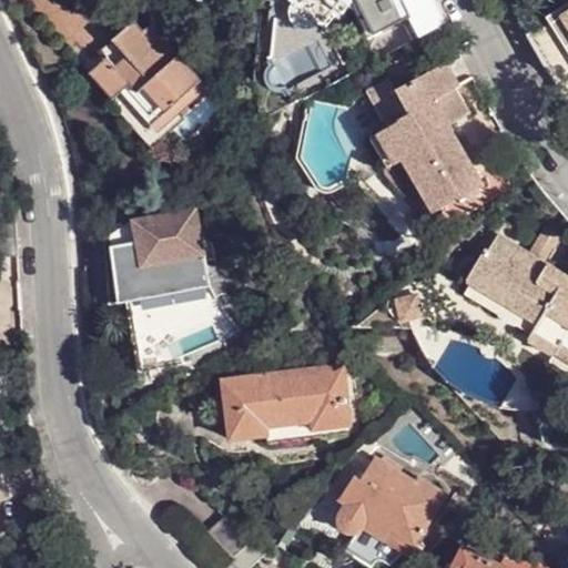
[(357,0),(375,36),(413,18),(404,0),(357,0)]
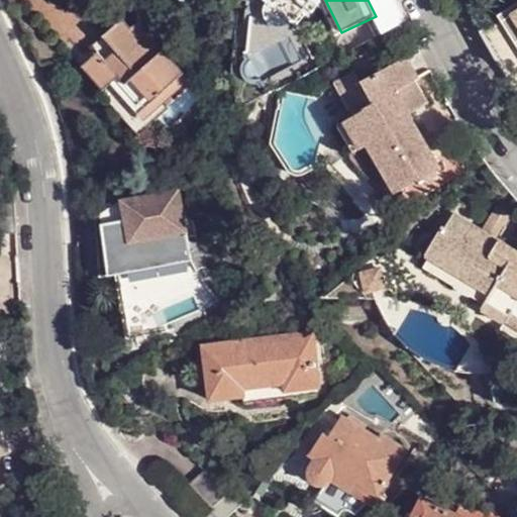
[(516,10),(516,1),(497,15),(516,46),(516,22),(511,14),(516,10)]
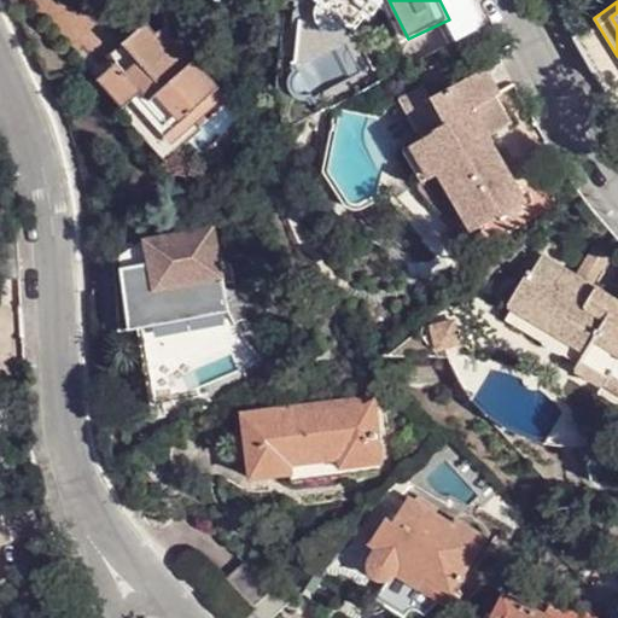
[(117,62),(98,77),(123,106),(132,98),(173,143),(194,123),(227,94),(165,25),(157,33),(146,22),(123,41),(139,59),(126,70),(117,62)]
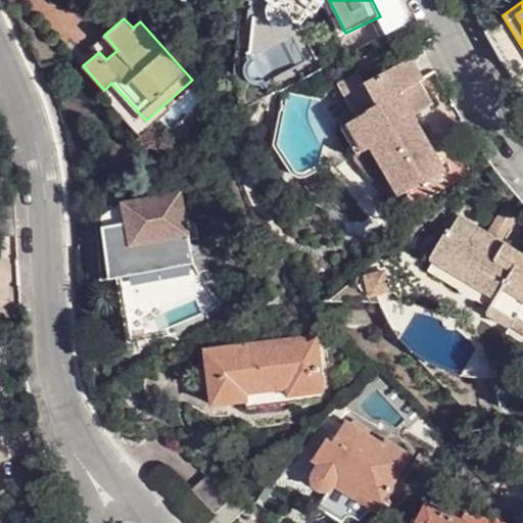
[(117,50),(104,35),(94,46),(99,52),(106,59),(117,50)]
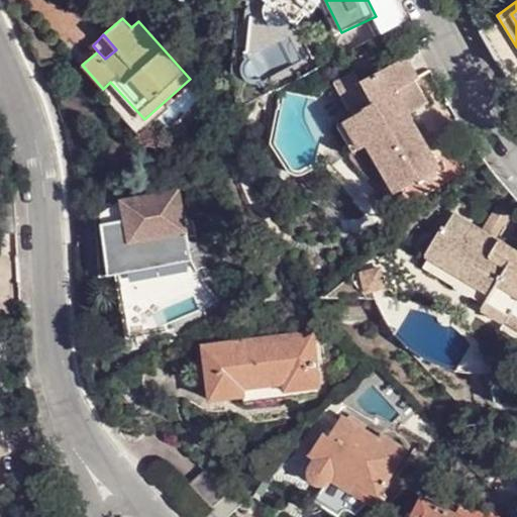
[(358,84),(370,106),(365,109),(366,110),(350,118),(340,123),(340,122),(338,123),(352,151),(353,152),(369,143),(394,190),(396,192),(416,180),(417,183),(440,169),(397,91),(416,81),(419,79),(408,57),(358,84)]
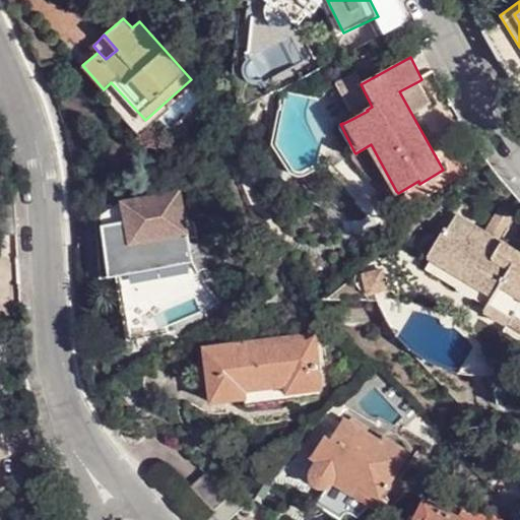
[(372,107),(361,84),(354,73),(333,84),(352,119),(368,111),(367,110),(372,107)]
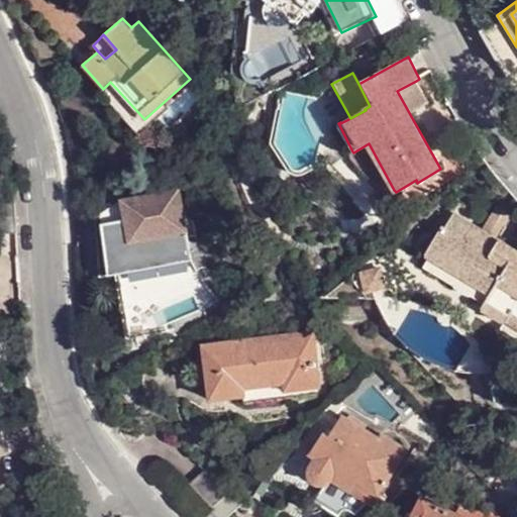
[(416,81),(397,91),(408,111),(427,100),(416,81)]
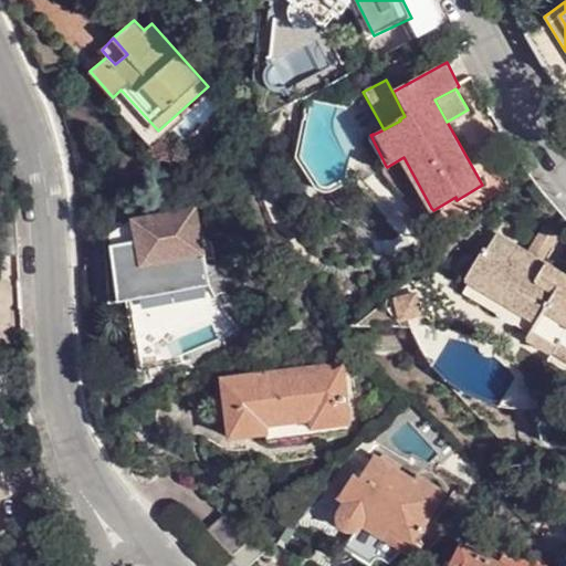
[(152,147),(158,130),(121,90),(113,97),(109,100),(152,147)]
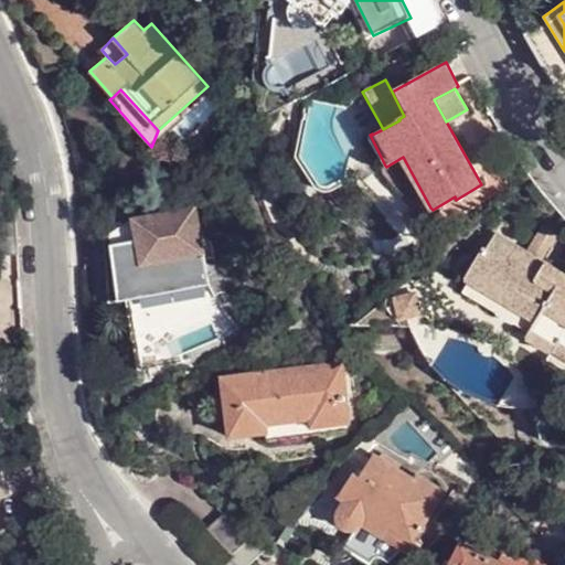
[(158,130),(151,147),(153,146),(183,118),(178,113),(158,130)]
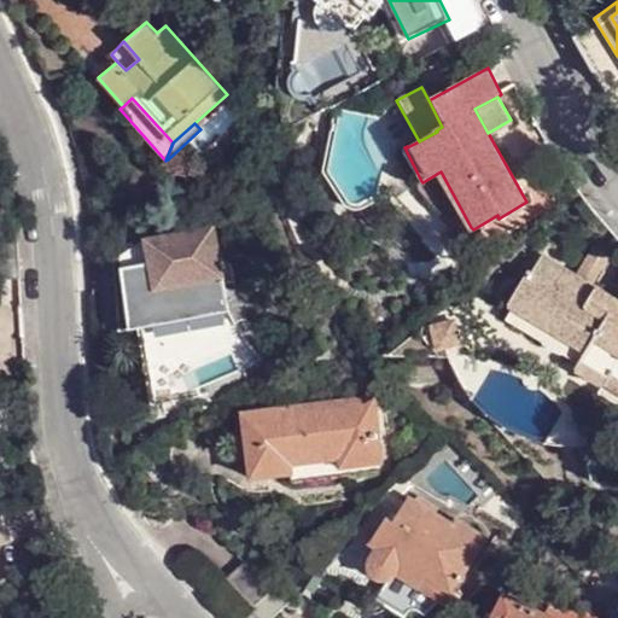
[(441,172),(423,182),(421,181),(419,184),(419,188),(421,193),(462,233),(471,227),(441,172)]
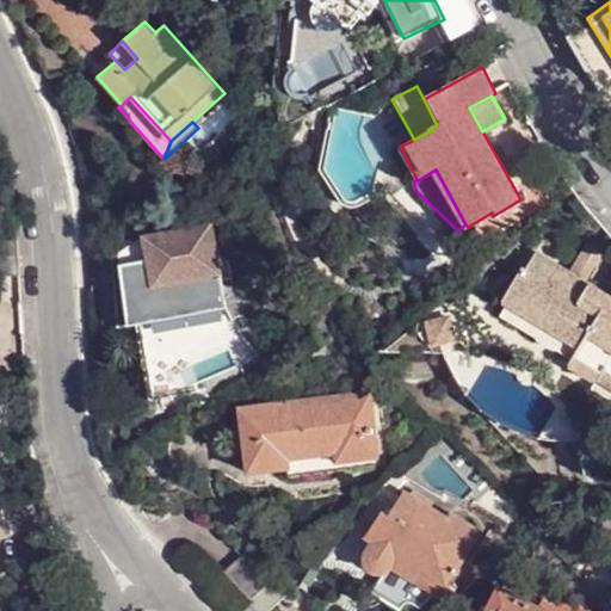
[(127,223),(129,242),(139,236),(136,221),(127,223)]
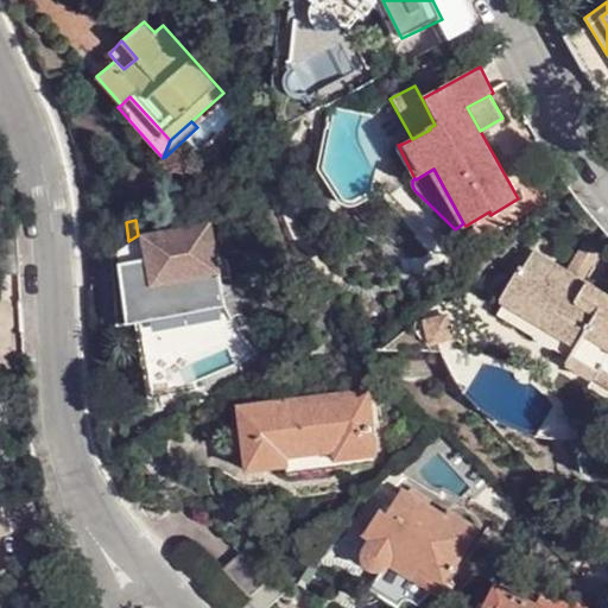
[(133,268),(118,271),(118,274),(118,279),(118,283),(118,289),(118,291),(118,293),(119,297),(120,299),(121,302),(124,304),(125,305),(126,306),(130,310),(132,311),(134,312),(137,314),(138,314),(140,314),(141,315),(147,314),(160,311),(178,309),(175,282),(220,274),(213,225),(146,235),(144,235),(150,268),(133,272),(133,268)]
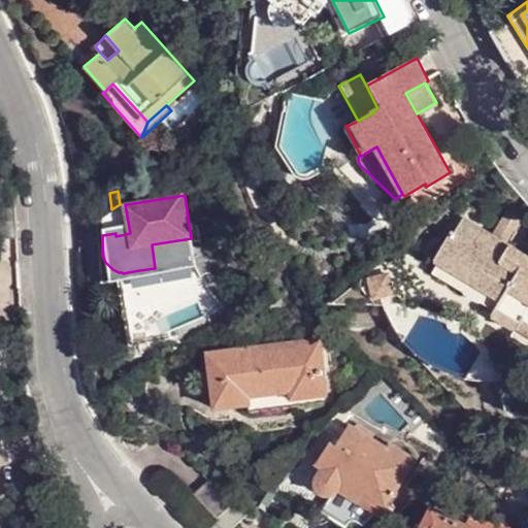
[(99,217),(102,235),(116,233),(116,236),(130,233),(125,204),(127,204),(127,200),(120,204),(111,209),(99,217)]
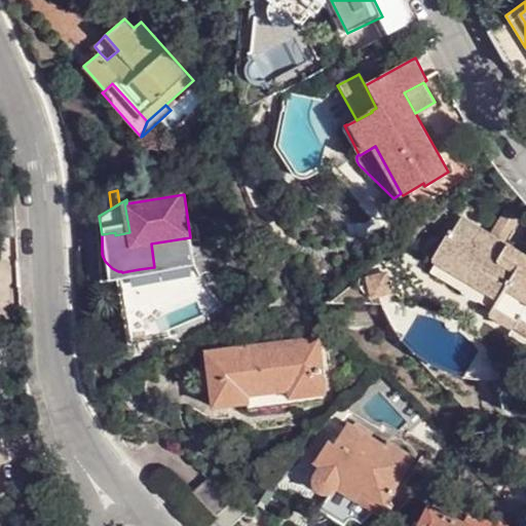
[(505,209),(490,233),(505,243),(521,218),(505,209)]
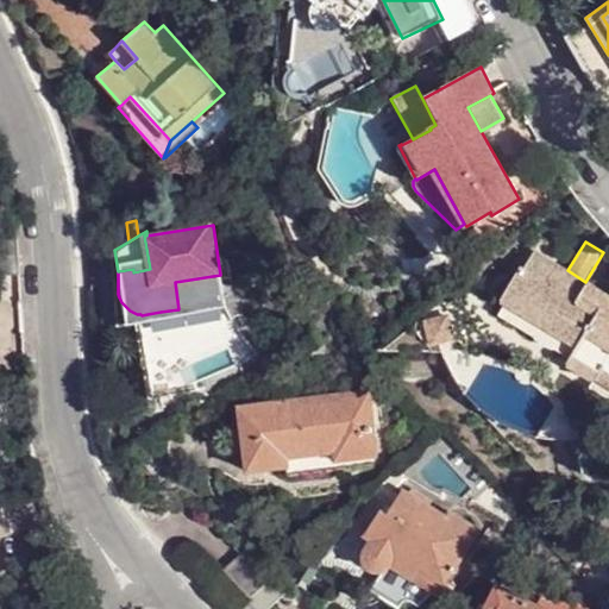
[(522,267),(506,294),(582,340),(567,365),(597,381),(596,383),(608,389),(608,296),(585,282),(567,270),(535,251),(525,268),(522,267)]
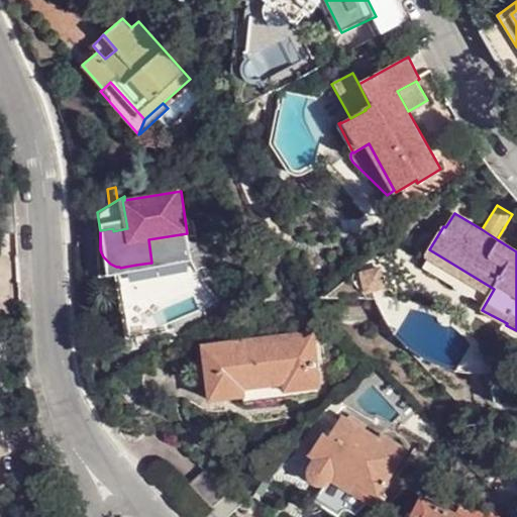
[(384,268),(364,272),(368,293),(388,288),(384,268)]
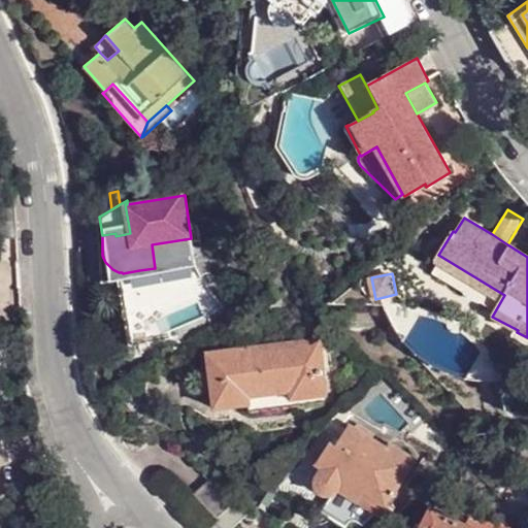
[(325,341),(212,354),(218,409),(253,405),(255,405),(255,398),(295,394),(305,393),(306,400),(311,399),(330,397),(325,341)]
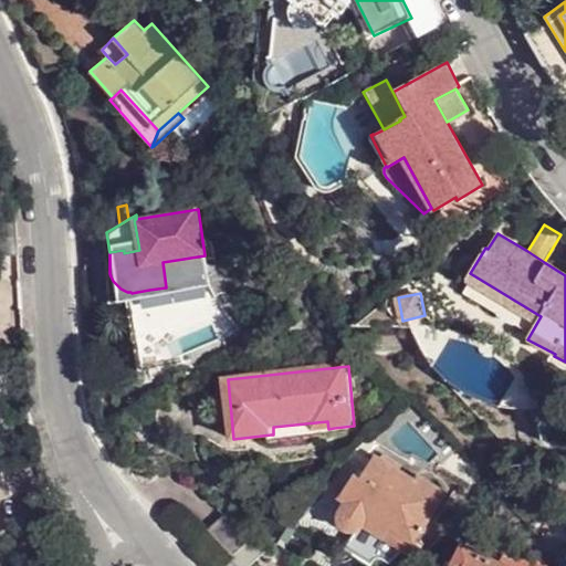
[(328,429),(327,421),(316,422),(317,430),(328,429)]
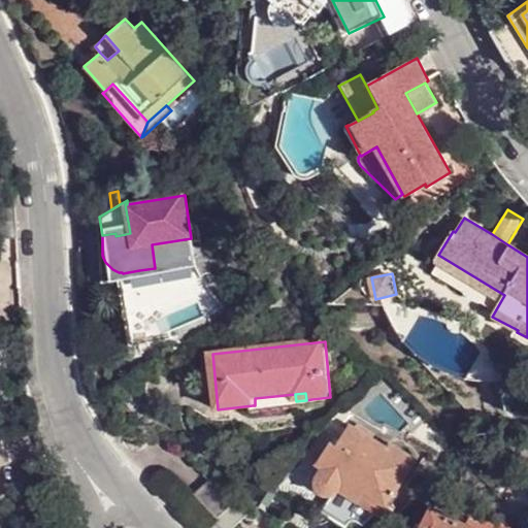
[(312,406),(311,399),(306,400),(296,401),(295,394),(255,398),(255,405),(253,405),(254,415),(312,408),(312,406)]
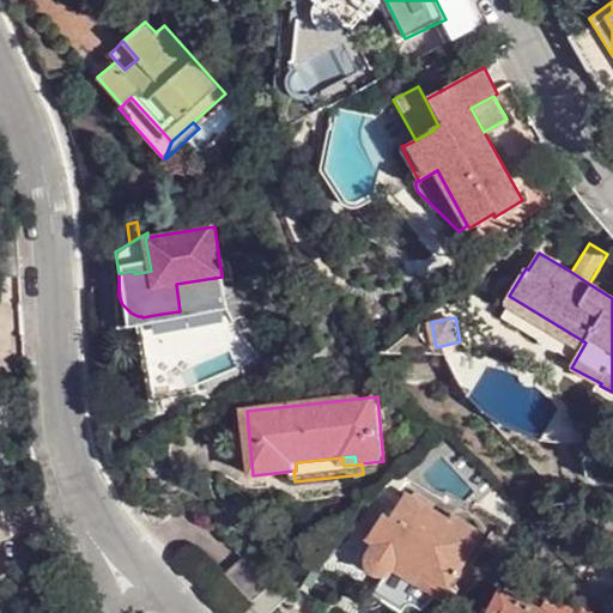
[(461,566),(481,533),(453,515),(449,520),(406,492),(390,516),(383,513),(374,529),(380,533),(374,541),(366,552),(365,556),(364,559),(365,562),(365,565),(369,571),(372,572),(378,575),(384,575),(389,572),(393,568),(416,582),(423,569),(449,586),(461,566)]
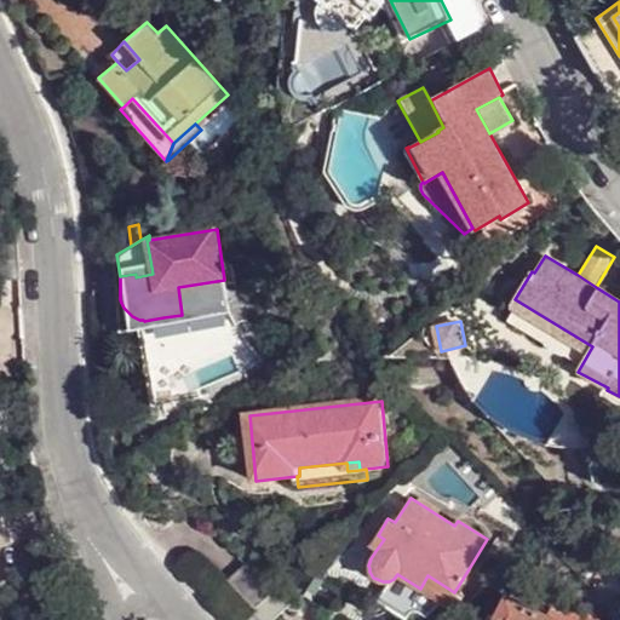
[(378,547),(384,539),(378,535),(372,544),(378,547)]
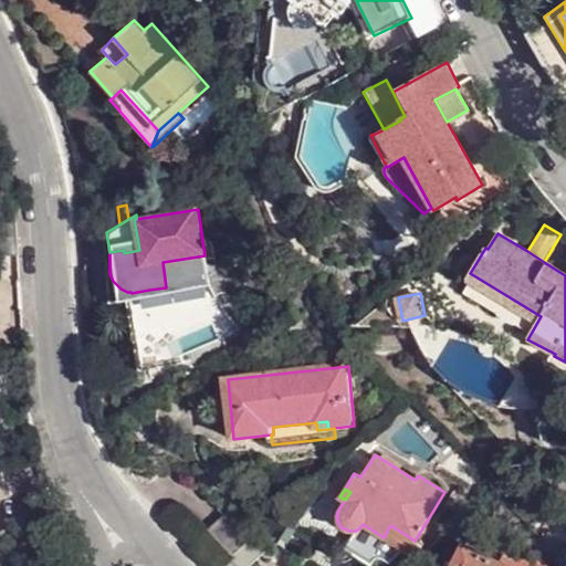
[(249,541),(224,514),(209,528),(233,555),(249,541)]
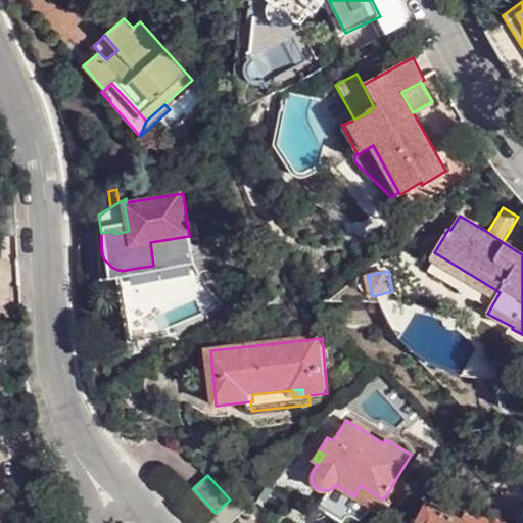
[(354,496),(335,484),(332,488),(320,508),(340,521),(348,509),(368,522),(376,511),(354,496)]
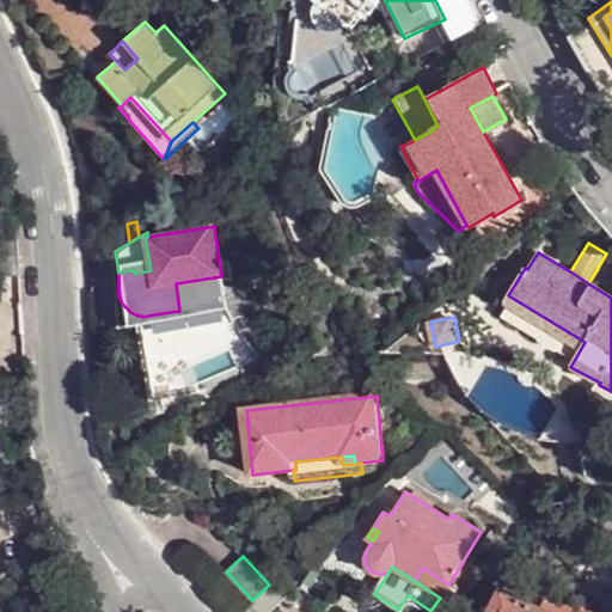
[(440,598),(445,600),(448,599),(456,589),(448,585),(422,568),(415,581),(440,598)]
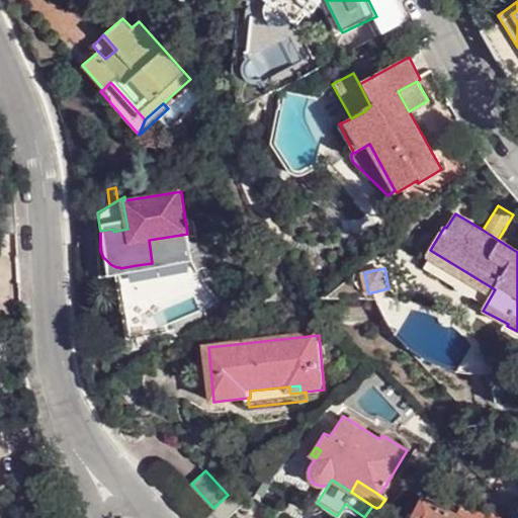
[(494,517),(477,509),(473,517),(459,510),(456,516),(420,498),(411,517),(412,517),(494,517)]
